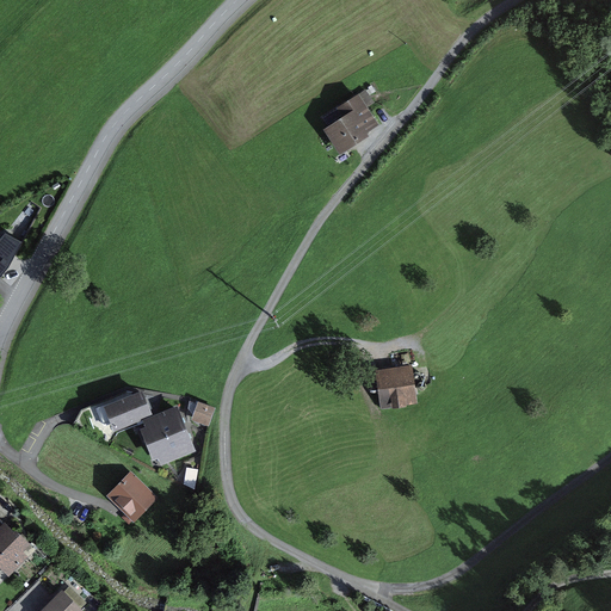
[(380,125),(359,94),(337,109),(343,118),(323,130),(340,156),(370,137),(368,134),(380,125)]
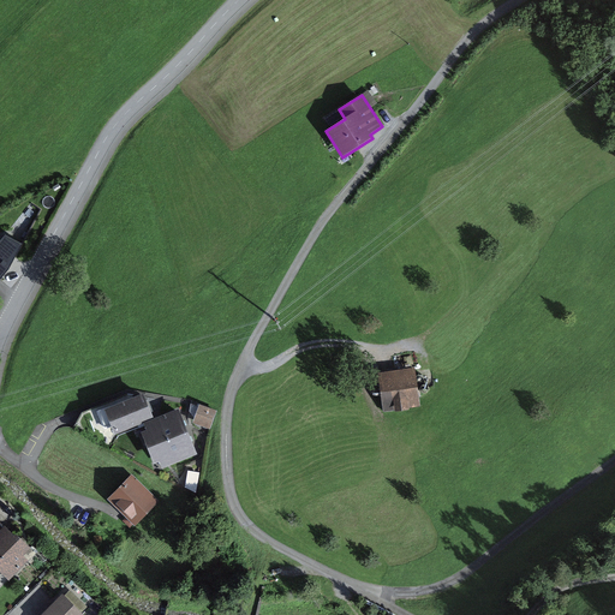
[(23,245),(5,237),(0,242),(0,280),(9,270),(23,245)]
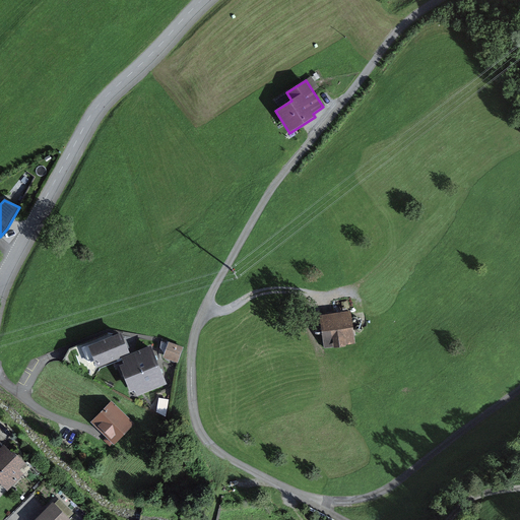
[(348,314),(322,317),(325,345),(352,342),(348,314)]
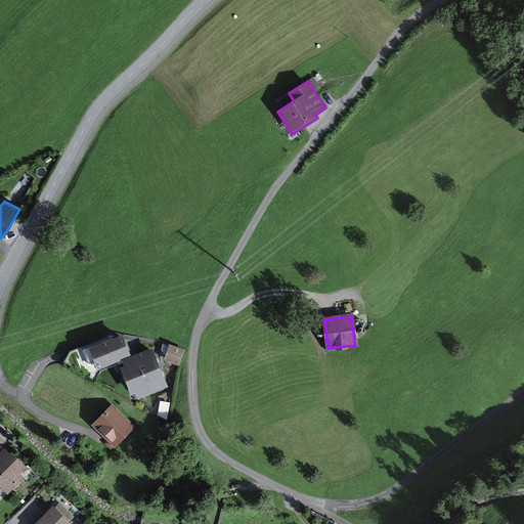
[(122,335),(88,347),(95,368),(130,356),(122,335)]
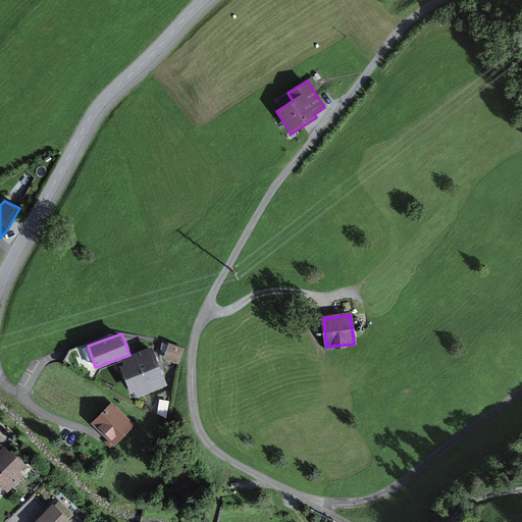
[(186,346),(170,340),(163,357),(178,363),(186,346)]
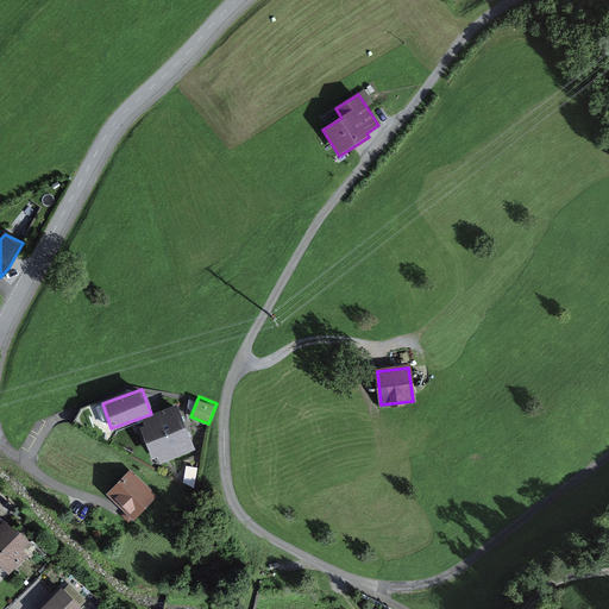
[(176,410),(144,422),(151,441),(183,429),(176,410)]
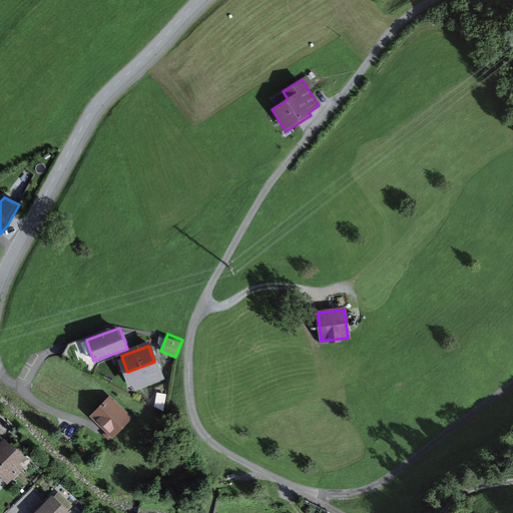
[(154,362),(127,372),(133,388),(161,378),(154,362)]
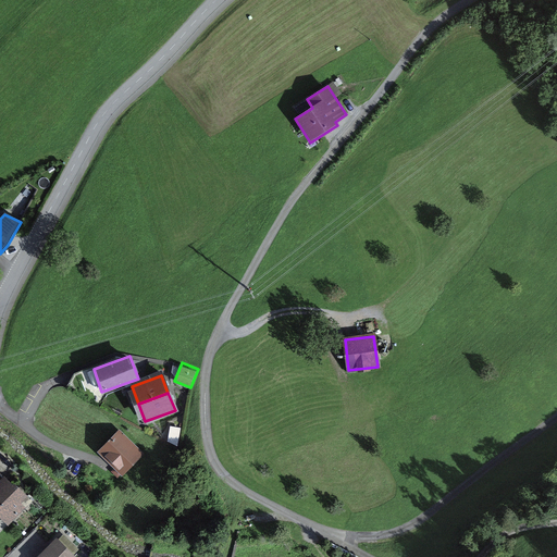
[(118,428),(98,449),(122,471),(141,450),(118,428)]
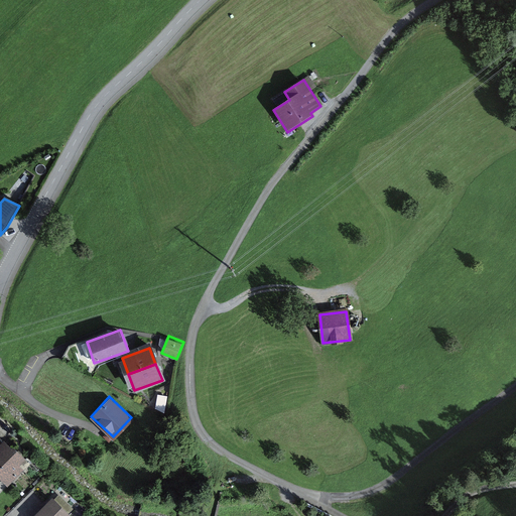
[(12,450),(4,442),(3,443),(0,446),(0,480),(7,488),(29,465),(13,448),(12,450)]
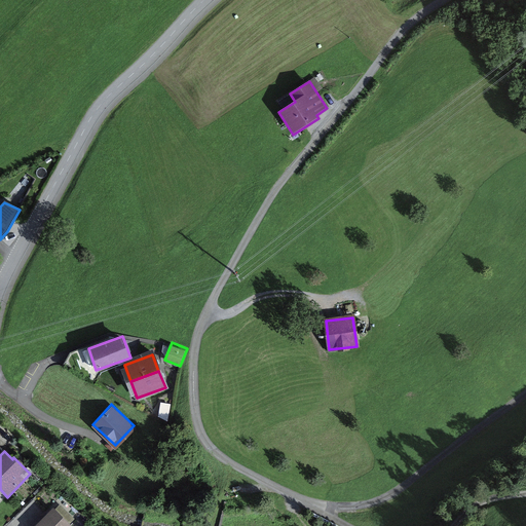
[(75,520),(60,505),(55,511),(70,524),(75,520)]
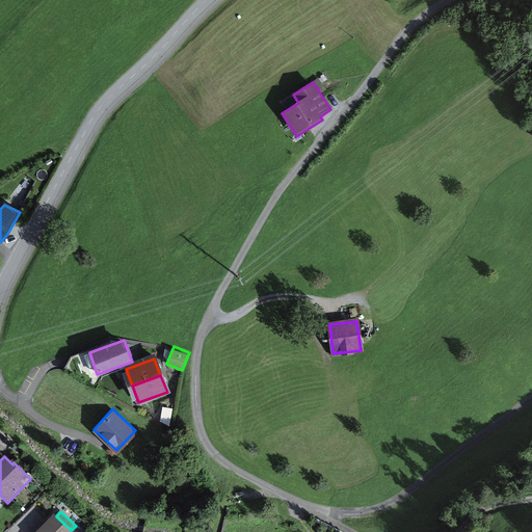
[(56,516),(54,514),(36,531),(72,531),(71,530),(56,516)]
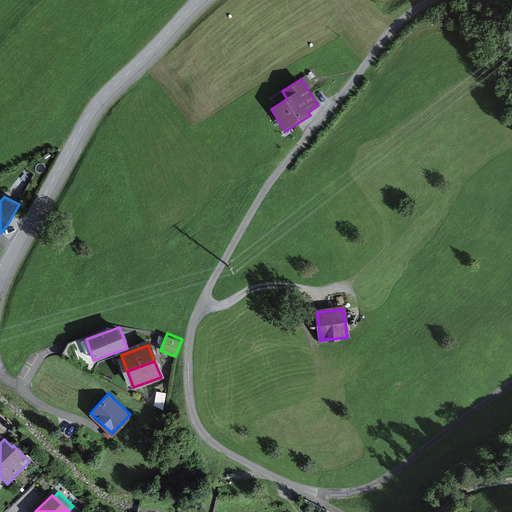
All buildings are outlined.
